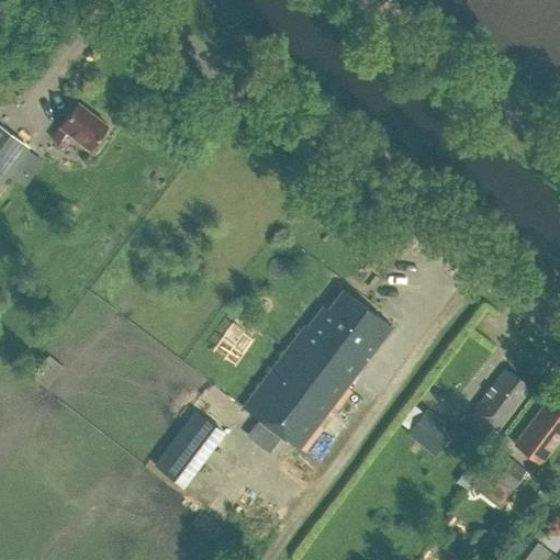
[(52,140),(67,150),(76,138),(90,150),(109,126),(79,104),(60,127),(52,140)]
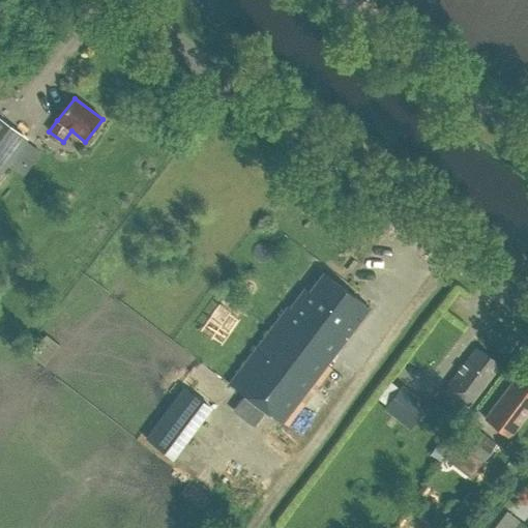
[(0,177),(29,140),(0,118),(0,177)]
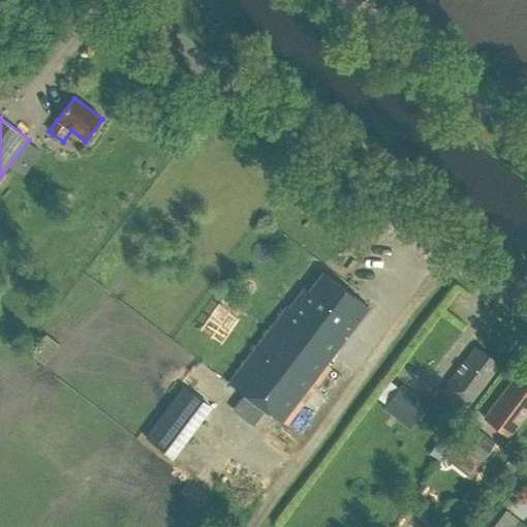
[(370,309),(323,273),(309,292),(305,289),(289,309),(287,308),(230,382),(283,423),(370,309)]
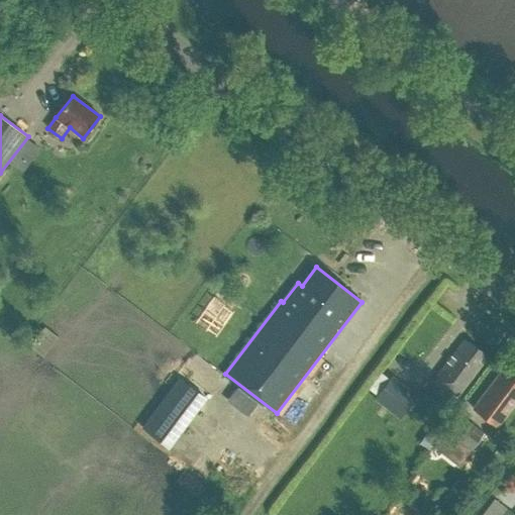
[(229,323),(241,309),(221,292),(209,306),(229,323)]
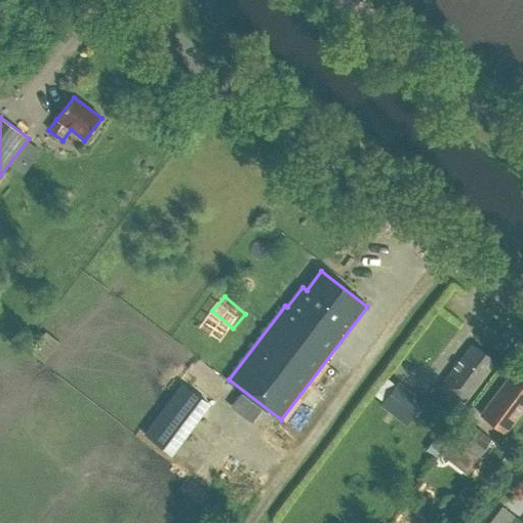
[(443,386),(466,403),(490,370),(486,367),(492,360),(474,346),(443,386)]
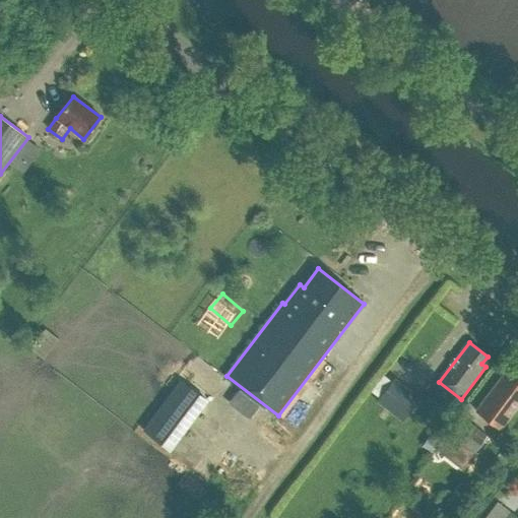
[(476,410),(501,429),(517,406),(517,378),(508,371),(476,410)]
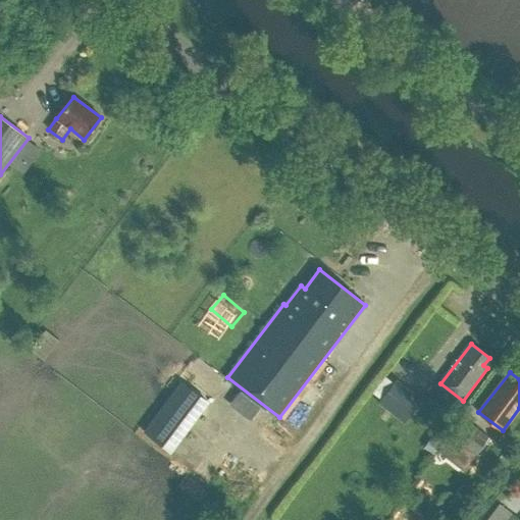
[(381,374),(366,395),(402,421),(420,398),(394,377),(391,381),(381,374)]
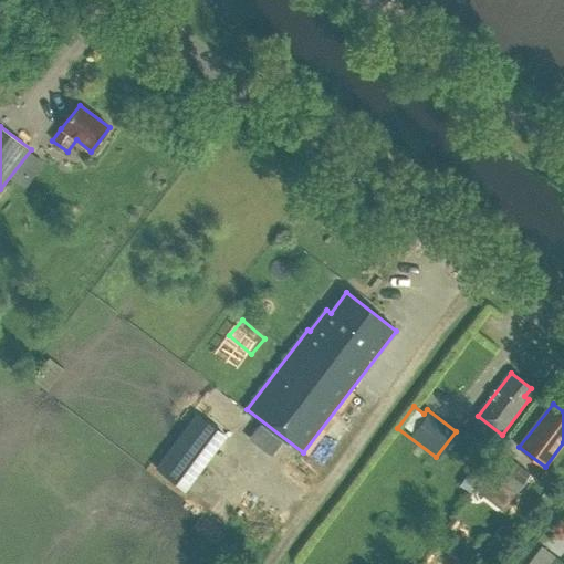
[(271,457),(284,438),(262,421),(248,439),(271,457)]
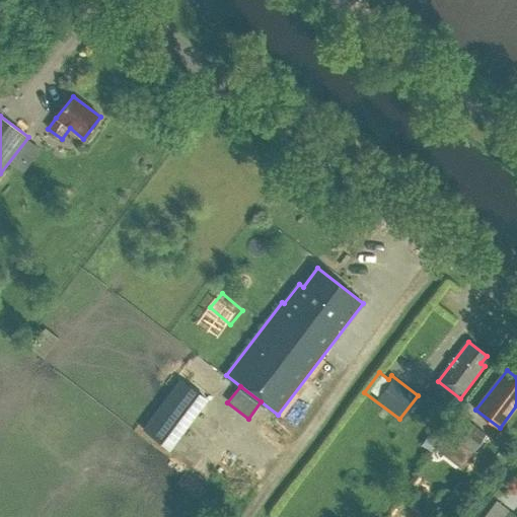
[(460,415),(447,433),(442,442),(427,432),(420,443),(443,459),(456,440),(474,453),(487,435),(460,415)]
